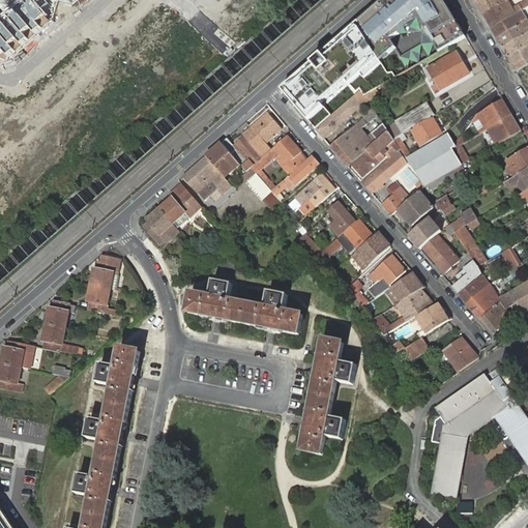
[(50,19),(32,0),(25,0),(0,22),(0,57),(5,59),(50,19)]
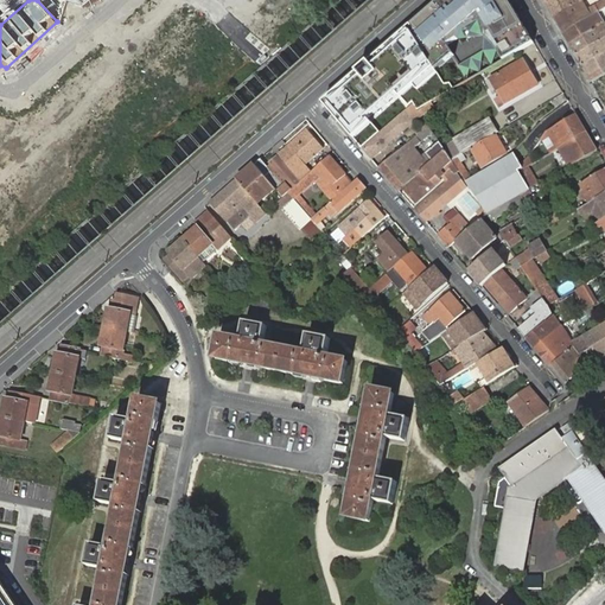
[(451,53),(466,75),(469,67),(479,70),(483,49),(492,62),(494,48),(501,58),(532,40),(507,0),(437,0),(409,25),(415,31),(412,34),(434,69),(451,53)]
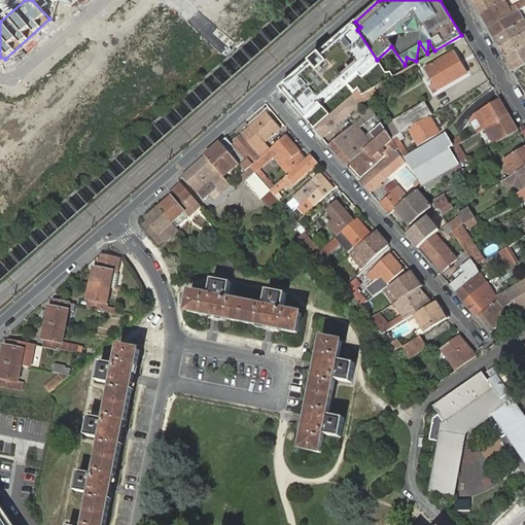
[(469,0),(479,13),(501,0),(469,0)]
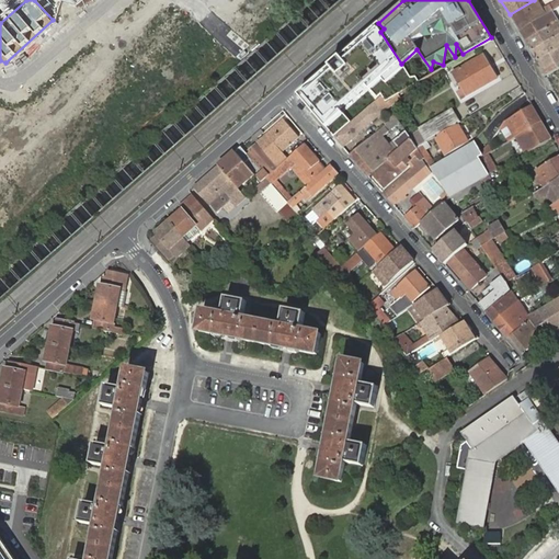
[(510,14),(517,29),(551,9),(548,3),(552,0),(534,0),(510,14)]
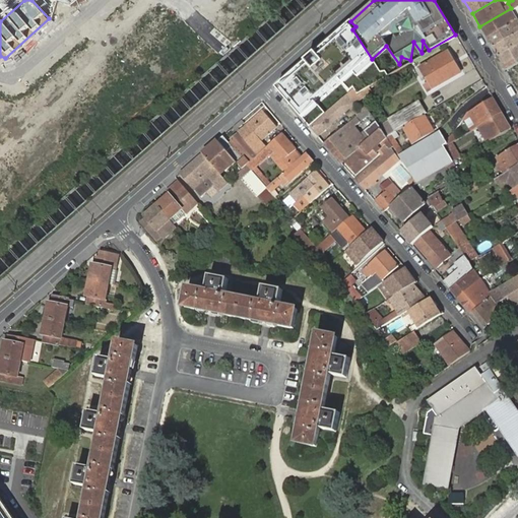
[(479,26),(486,37),(516,18),(514,14),(517,11),(517,3),(511,8),(479,26)]
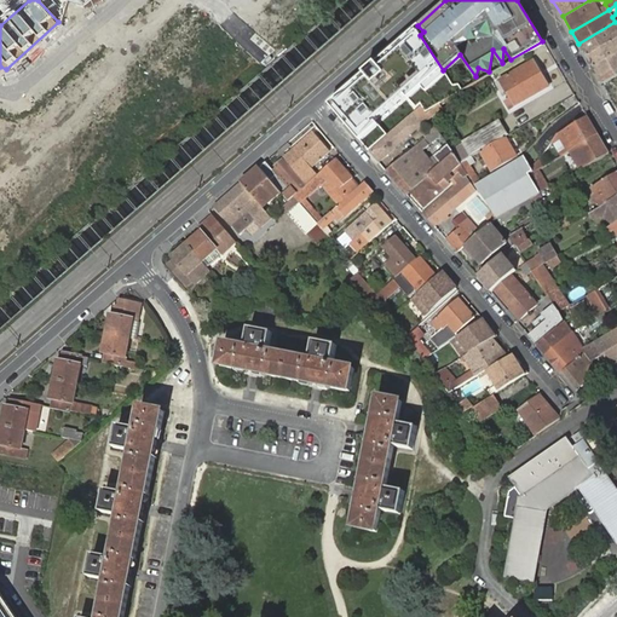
[(578,44),(584,55),(616,35),(616,24),(615,22),(578,44)]
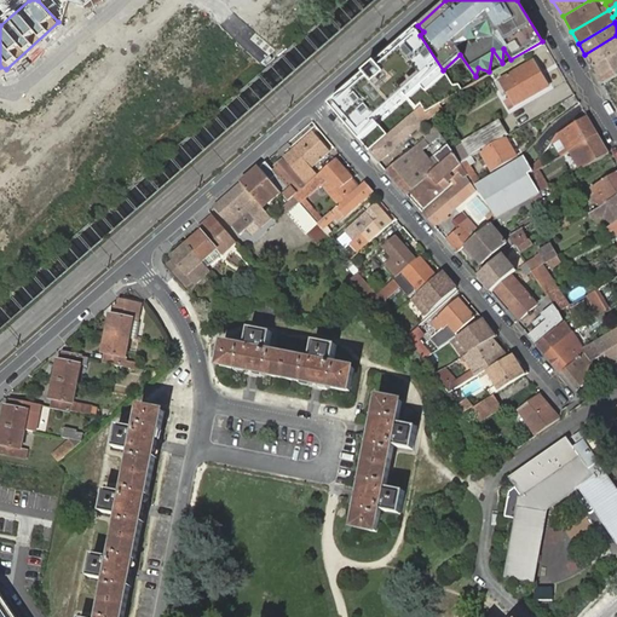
[(424,32),(417,26),(329,103),(368,149),(384,136),(375,125),(404,97),(408,101),(410,98),(422,87),(426,92),(447,76),(443,70),(420,35),(424,32)]
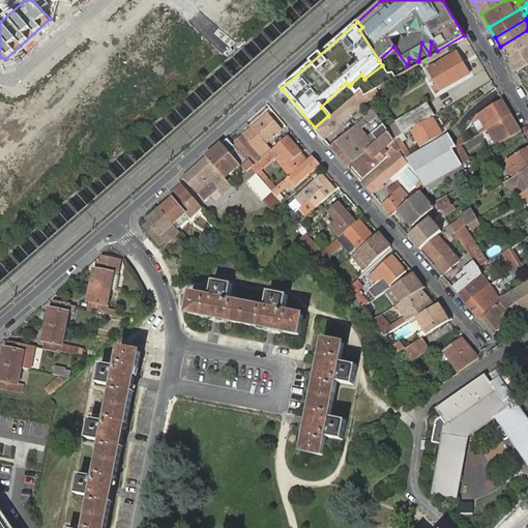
[(527,30),(500,47),(506,56),(527,42),(527,30)]
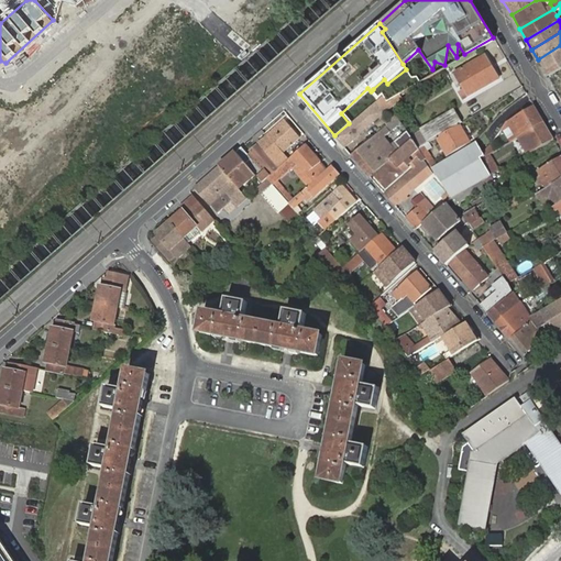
[(560,45),(538,59),(546,74),(560,65),(560,45)]
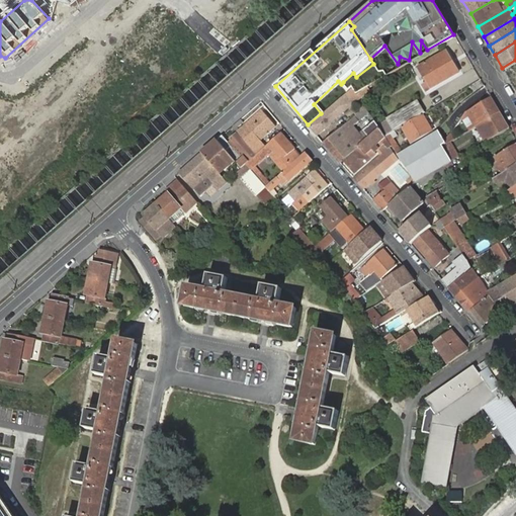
[(421,84),(425,90),(457,71),(444,49),(416,65),(426,81),(421,84)]
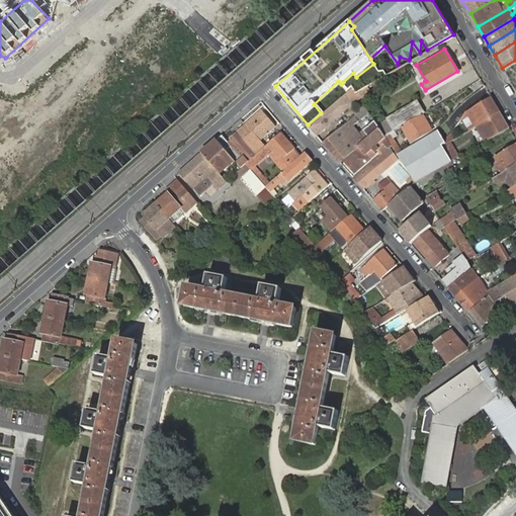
[(321,113),(308,124),(316,134),(318,132),(341,111),(357,96),(355,92),(351,86),(346,91),(321,113)]
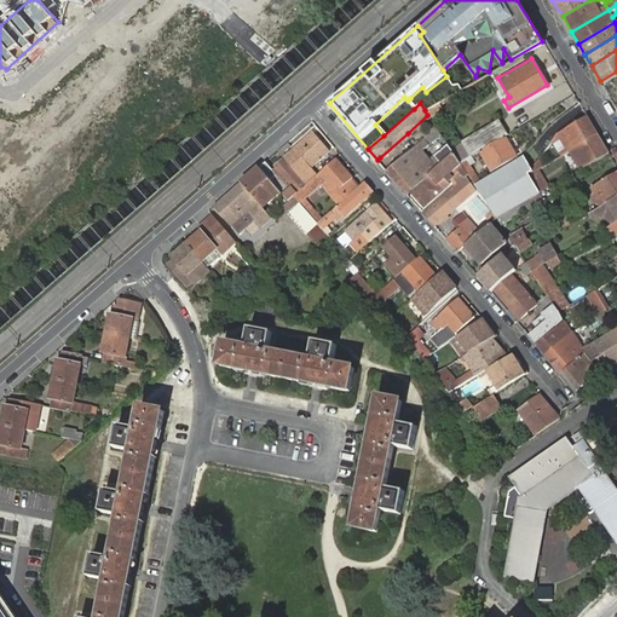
[(595,132),(586,115),(558,131),(561,137),(560,138),(565,145),(559,149),(561,154),(595,132)]
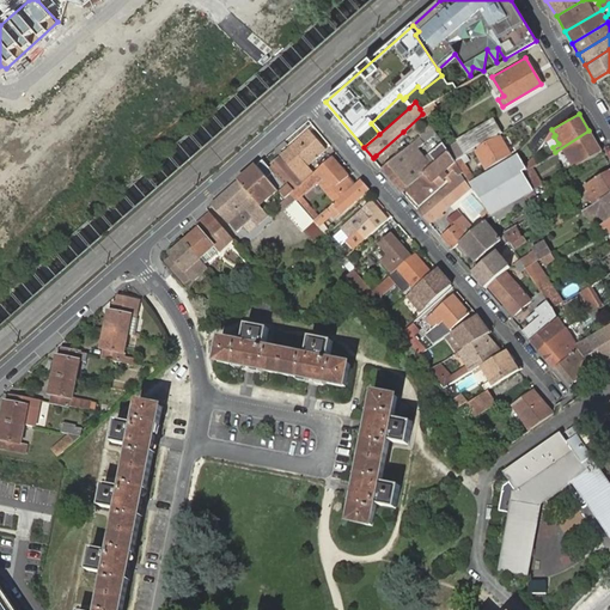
[(456,138),(464,153),(464,152),(474,147),(498,133),(501,130),(493,116),(456,138)]
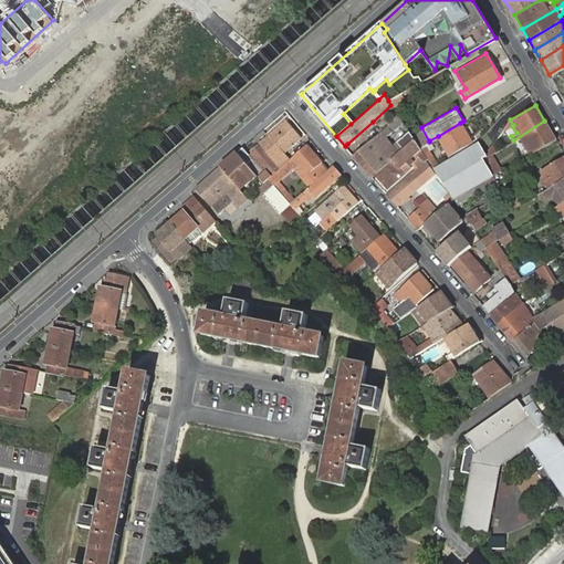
[(397,117),(352,155),(371,176),(392,157),(413,138),(407,131),(392,144),(385,136),(401,122),(397,117)]
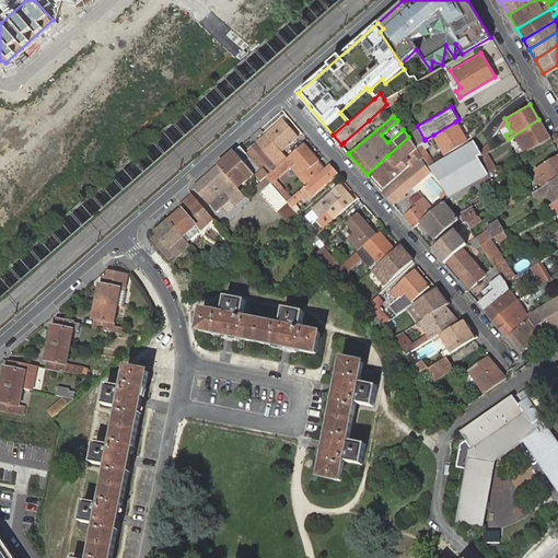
[(276,165),(283,160),(277,151),(285,144),(297,135),(289,127),(280,118),(256,140),(258,142),(256,143),(276,166),(276,165)]
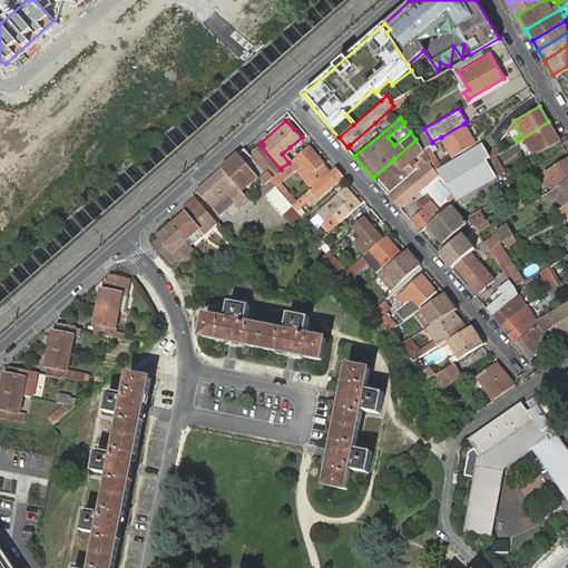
[(558,139),(548,121),(517,142),(520,147),(526,143),(534,154),(558,139)]
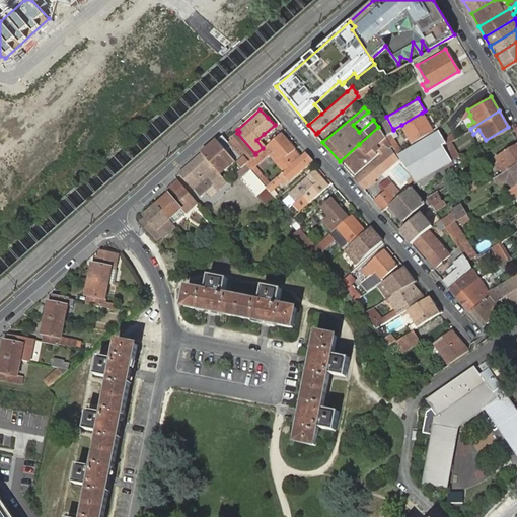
[(422,113),(401,125),(404,131),(401,133),(403,138),(408,136),(411,142),(431,130),(422,113)]
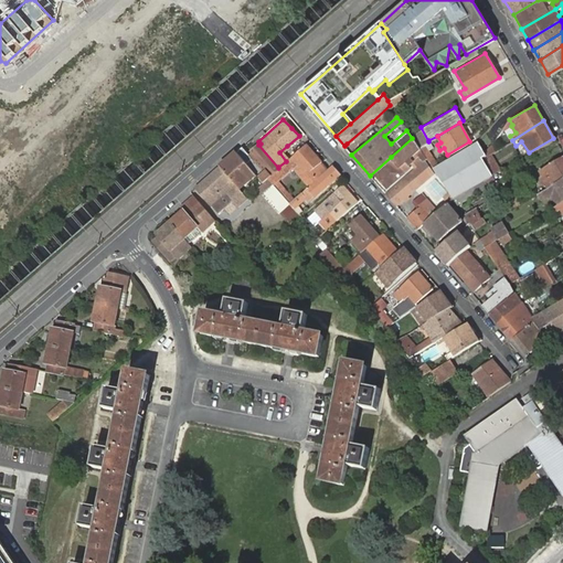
[(412,138),(391,157),(370,176),(383,192),(405,174),(415,167),(422,161),(424,159),(426,158),(422,152),(417,148),(412,138)]
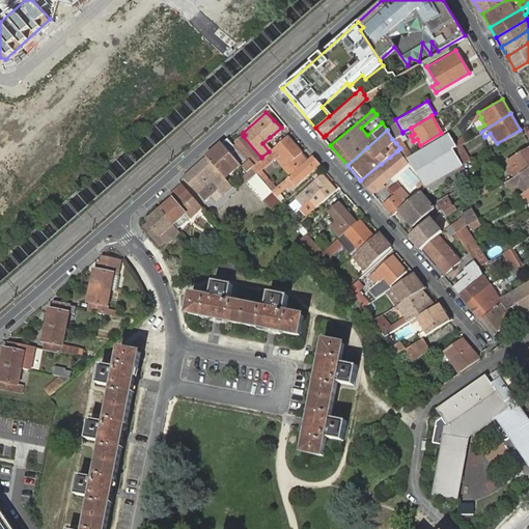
[(396,143),(400,148),(406,157),(411,155),(400,139),(406,136),(402,132),(402,133),(392,139),(396,143)]
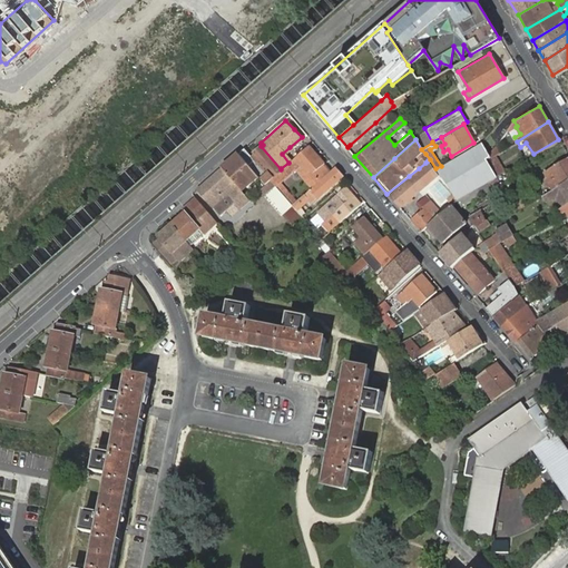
[(481,143),(441,166),(436,168),(452,194),(456,199),(481,184),(490,178),(496,176),(496,175),(488,163),(491,160),(490,157),(488,154),(481,143)]
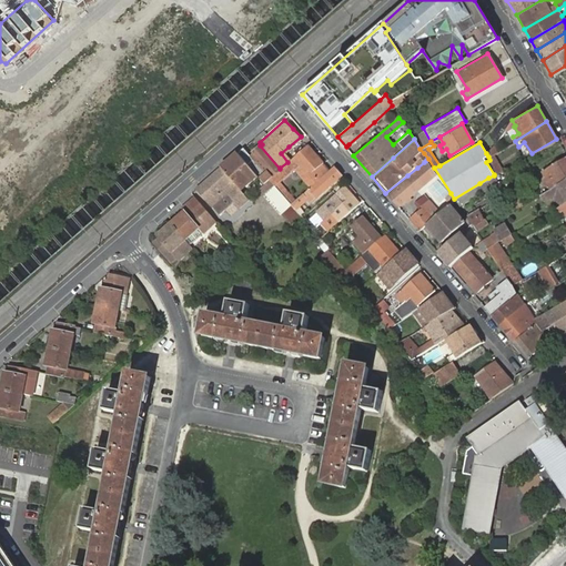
[(272,175),(279,169),(259,144),(251,151),(266,169),(272,175)]
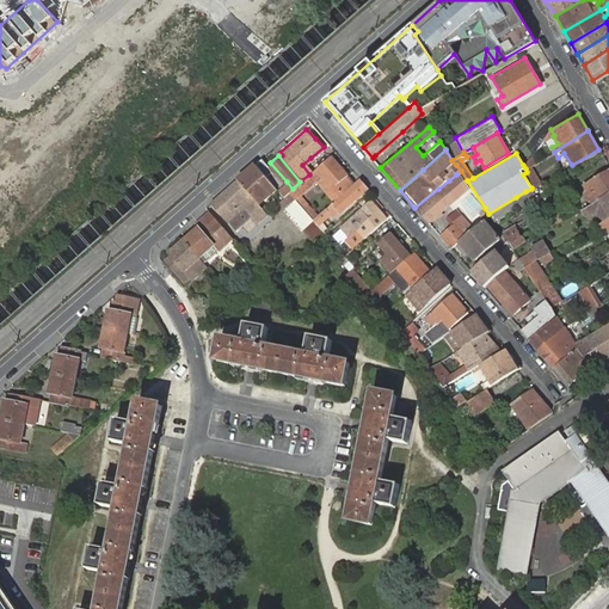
[(333,201),(352,183),(346,174),(330,155),(318,166),(309,174),(301,180),(301,182),(300,182),(293,189),(290,191),(289,192),(294,198),(295,198),(312,219),(318,214),(301,194),(315,180),(333,201)]
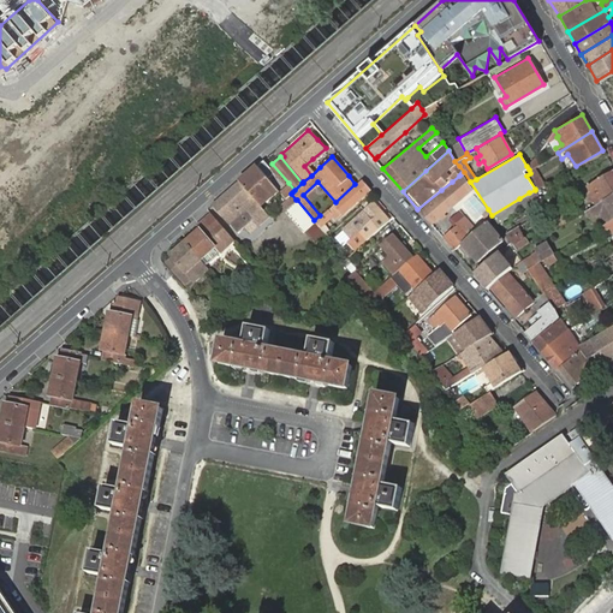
[(534,156),(527,166),(529,170),(534,166),(540,164),(534,156)]
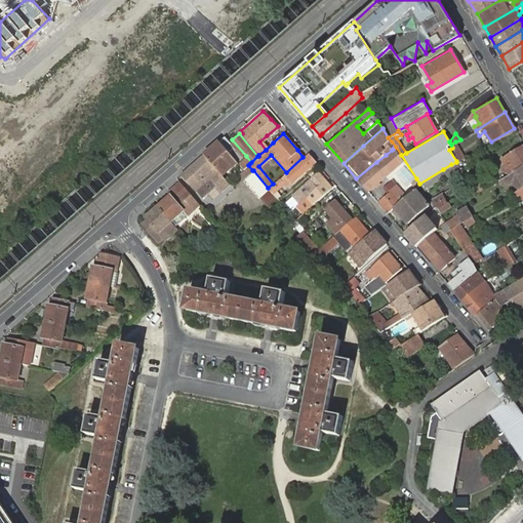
[(233,146),(224,135),(218,139),(227,150),(233,146)]
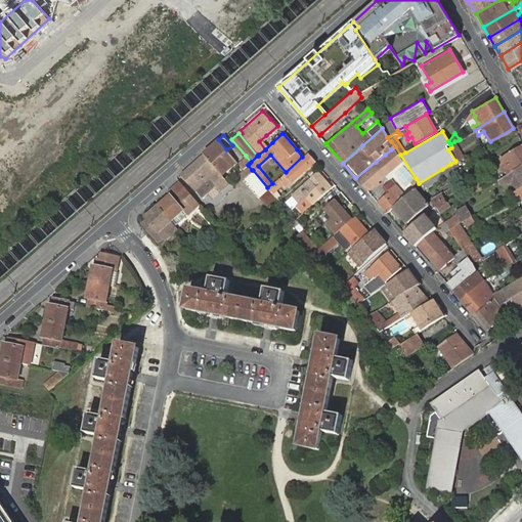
[(226,149),(218,139),(203,154),(221,174),(236,161),(226,149)]
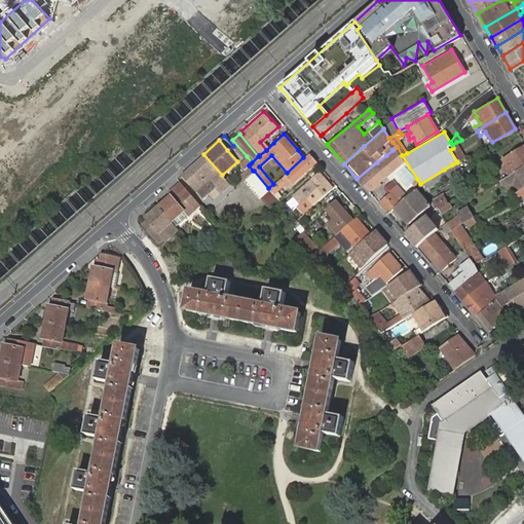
[(456,142),(452,145),(453,148),(450,150),(457,161),(464,157),(456,142)]
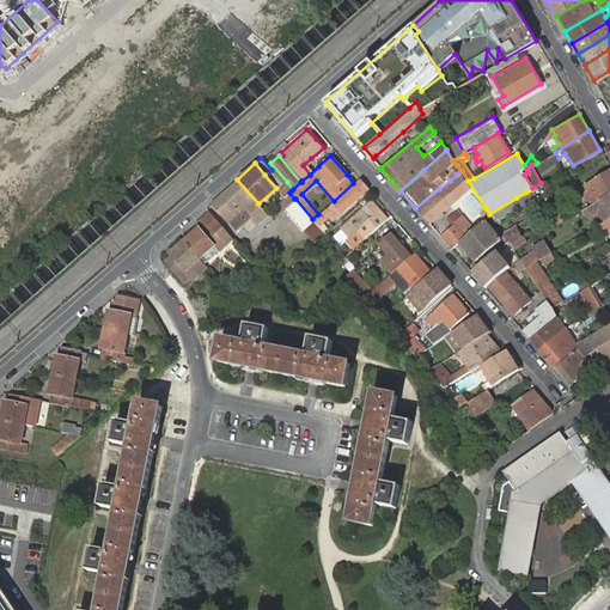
[(609,191),(609,166),(579,185),(583,191),(584,190),(584,195),(585,197),(589,199),(590,199),(592,202),(609,191)]
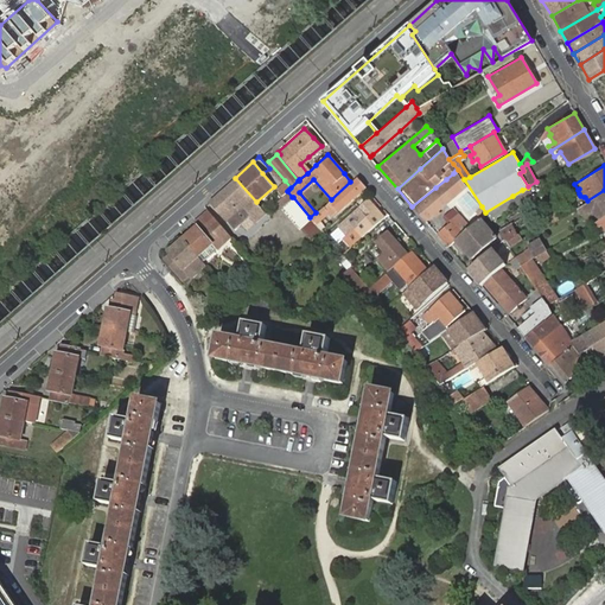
[(269,169),(262,173),(274,186),(276,190),(284,184),(288,190),(291,188),(285,180),(282,183),(269,169)]
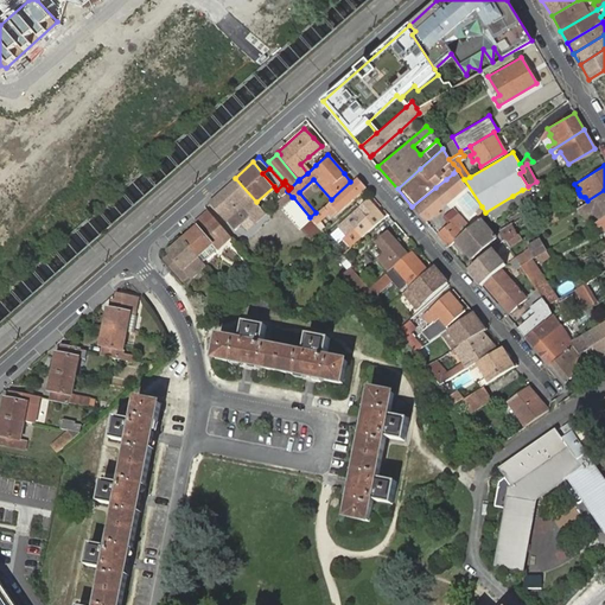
[(435,188),(412,207),(425,221),(465,185),(456,171),(453,173),(446,179),(435,188)]
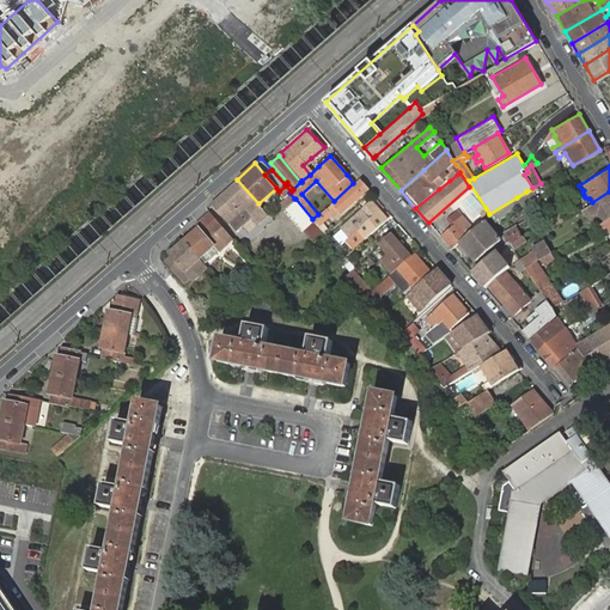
[(321,229),(324,233),(330,229),(323,219),(330,213),(334,217),(367,188),(359,178),(353,183),(334,201),(318,214),(312,219),(321,229)]
